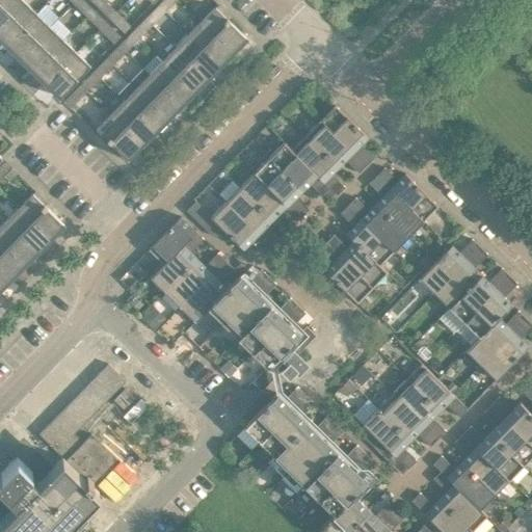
[(0,38),(4,44),(35,12),(23,0),(21,0),(0,22),(0,38)]
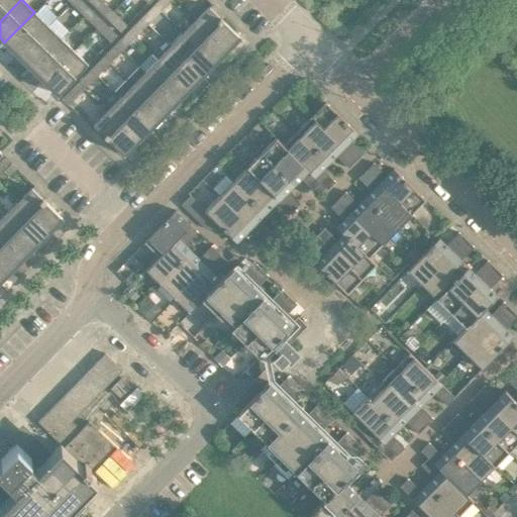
[(0,0),(0,21),(20,0),(0,0)]
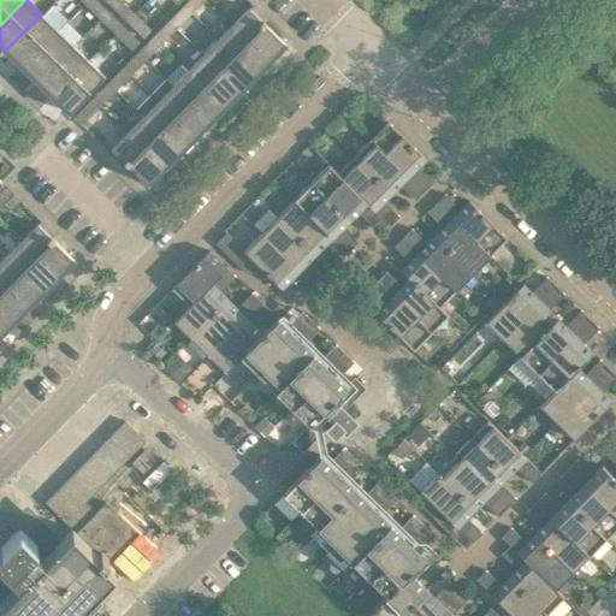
[(106,11),(95,0),(86,0),(83,3),(99,17),(106,11)]
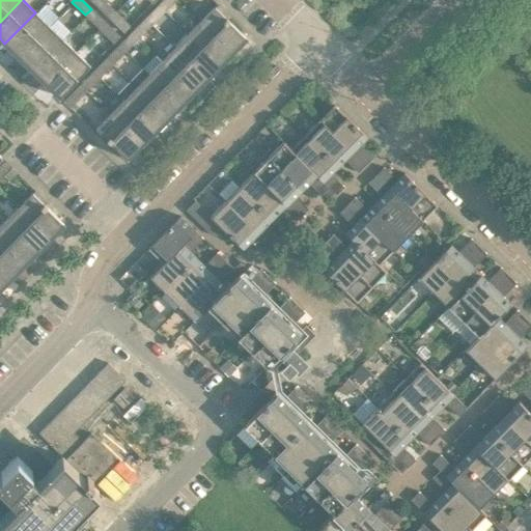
[(109,18),(114,11),(103,0),(100,0),(95,4),(109,18)]
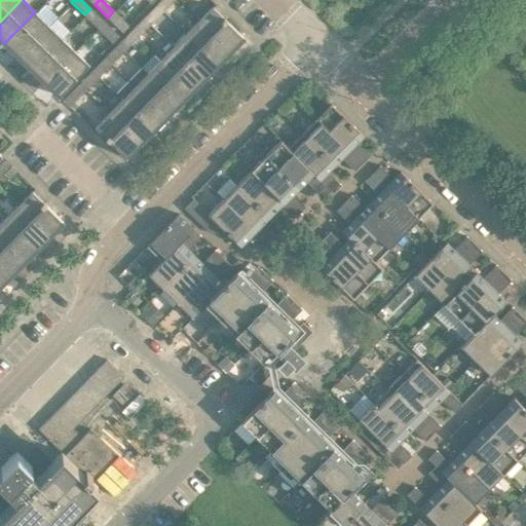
[(160,0),(156,4),(162,10),(172,0),(160,0)]
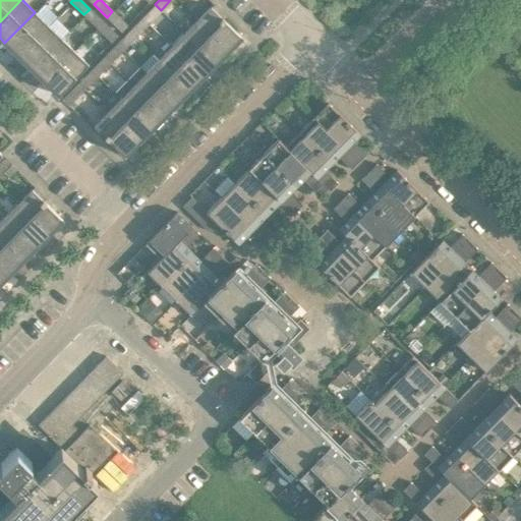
[(161,10),(155,4),(141,17),(148,23),(161,10)]
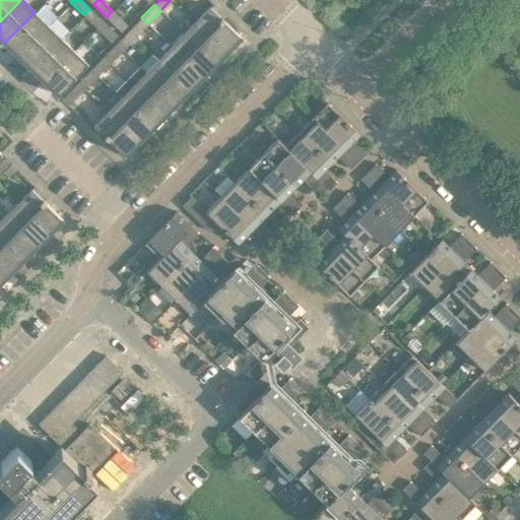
[(209,6),(196,20),(228,50),(241,37),(223,19),(221,17),(223,15),(215,7),(216,7),(213,4),(210,7),(209,6)]
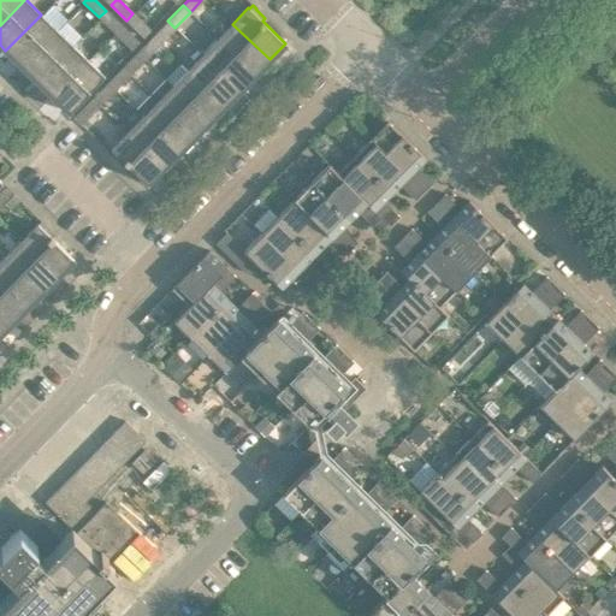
[(114,33),(122,25),(106,11),(99,17),(114,33)]
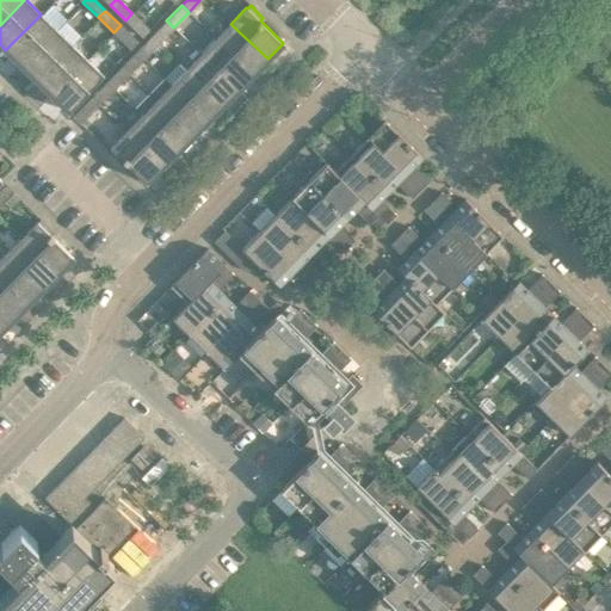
[(196,19),(189,12),(179,22),(186,29),(196,19)]
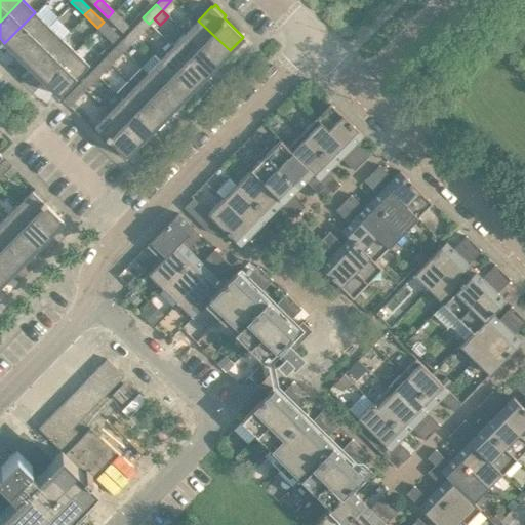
[(127,25),(113,11),(108,17),(121,31),(127,25)]
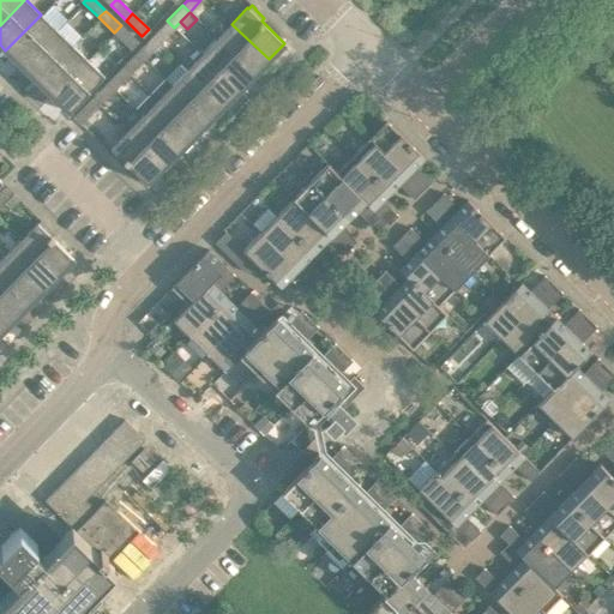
[(56,30),(41,14),(5,50),(20,66),(56,30)]
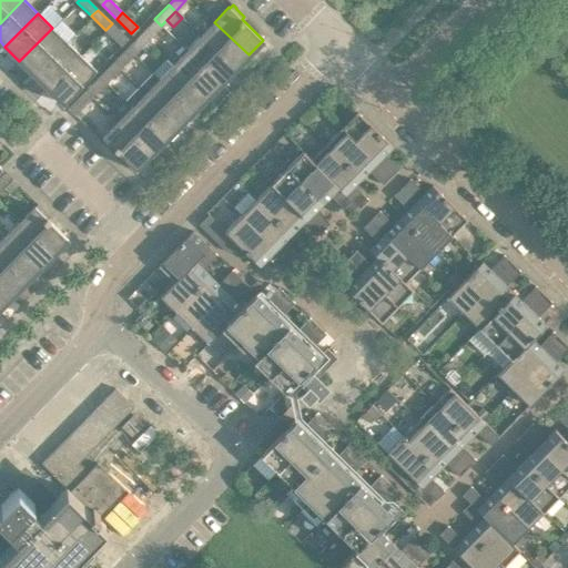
[(154,19),(141,33),(148,40),(161,26),(154,19)]
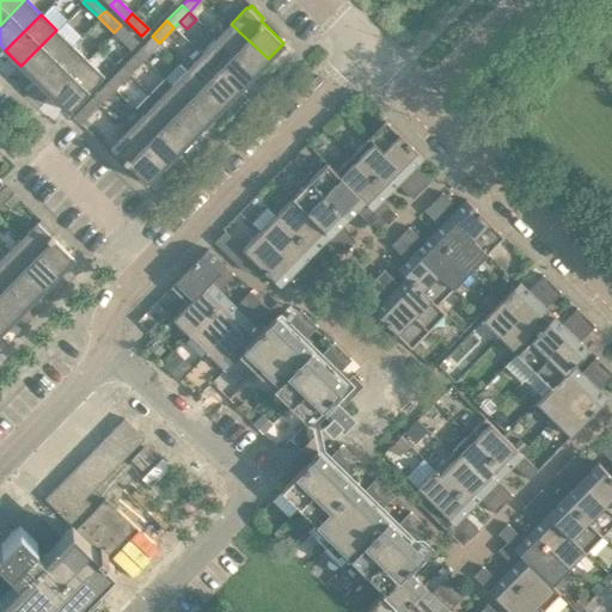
[(252,74),(268,59),(231,24),(216,38),(252,74)]
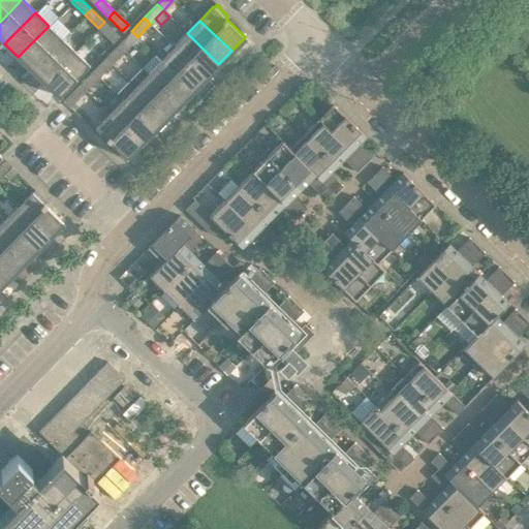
[(118,35),(104,22),(98,28),(113,41),(118,35)]
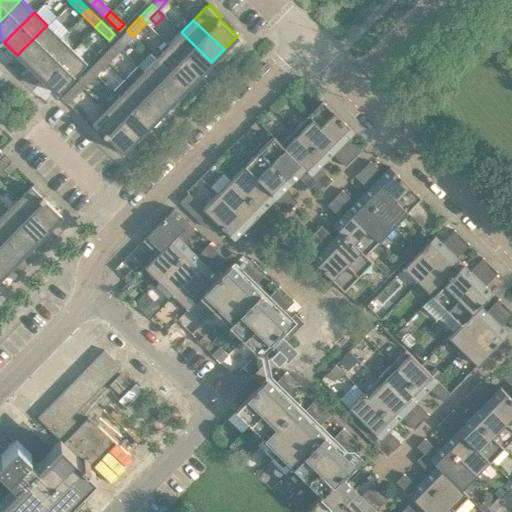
[(30,67),(60,37),(47,25),(17,55),(30,67)]
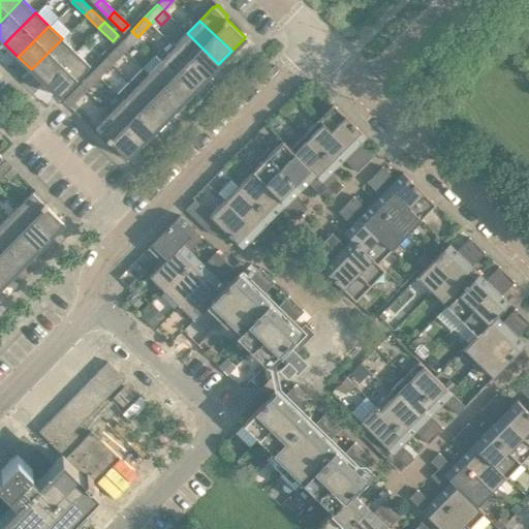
[(137,37),(131,31),(118,44),(124,51),(137,37)]
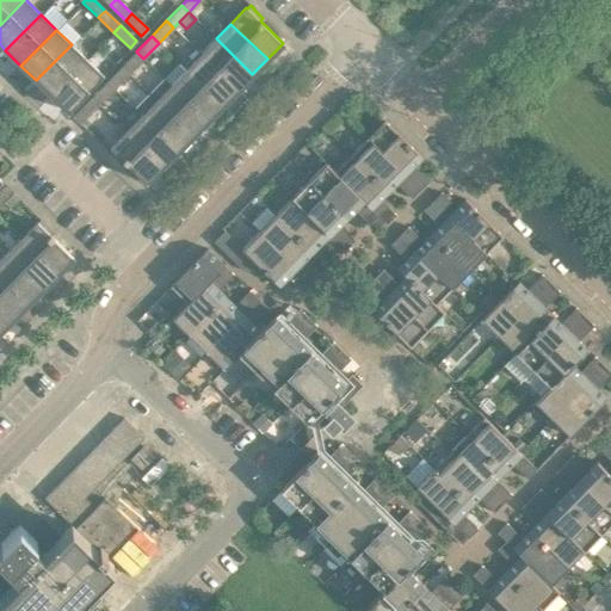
[(236,90),(252,74),(216,38),(201,54),(236,90)]
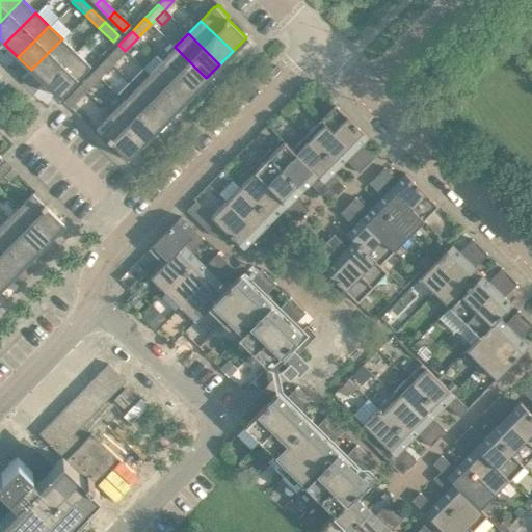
[(31,70),(45,83),(76,52),(62,38),(31,70)]
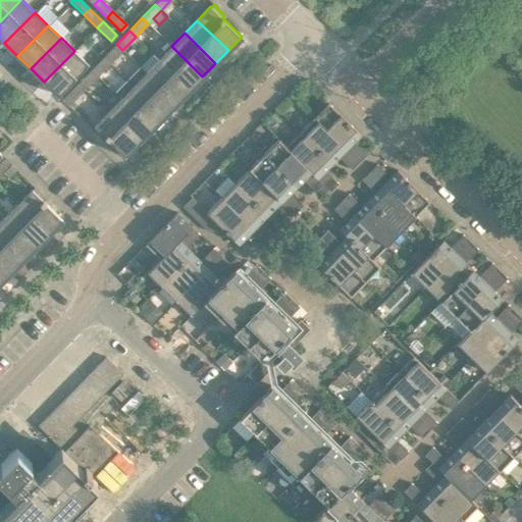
[(116,44),(104,57),(109,62),(122,50),(116,44)]
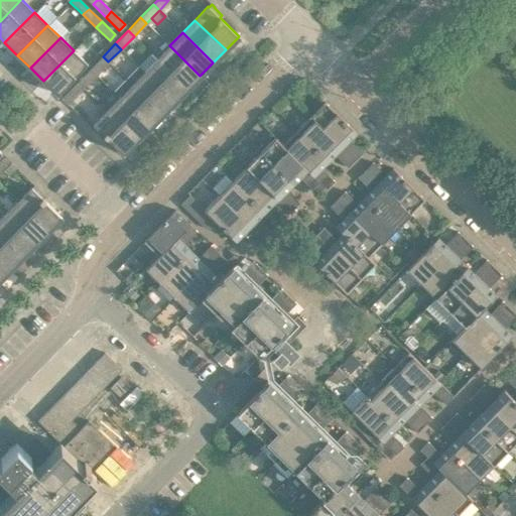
[(156,58),(187,89),(200,76),(169,45),(156,58)]
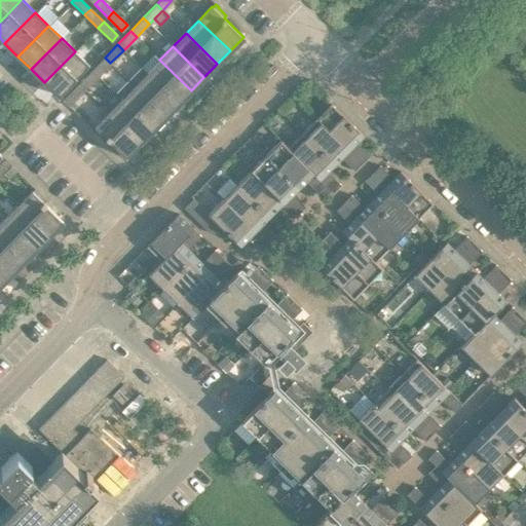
[(58,96),(88,65),(75,51),(44,82),(58,96)]
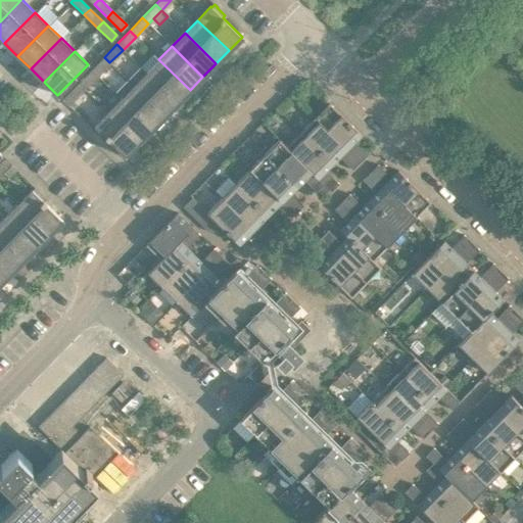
[(177,103),(190,90),(158,59),(152,53),(139,65),(146,73),(177,103)]
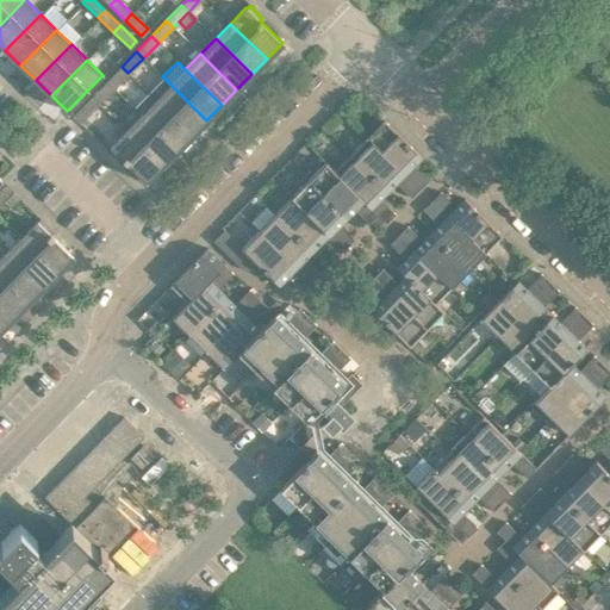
[(128,73),(122,67),(106,82),(113,88),(128,73)]
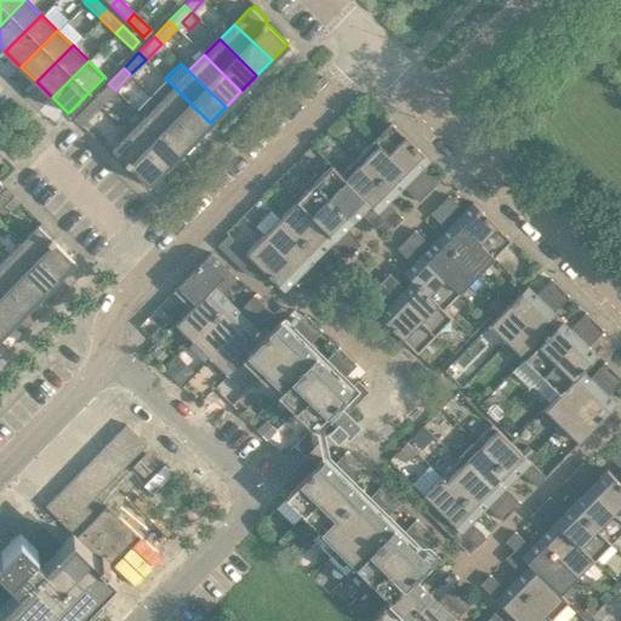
[(195,137),(210,123),(174,86),(165,78),(149,93),(158,102),(195,137)]
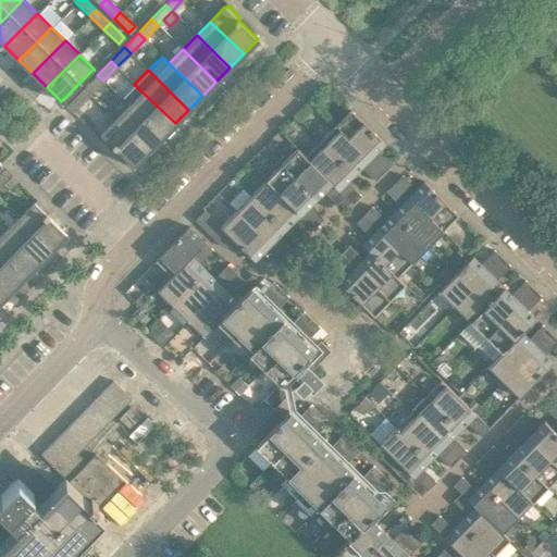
[(97,75),(83,88),(89,95),(103,81),(97,75)]
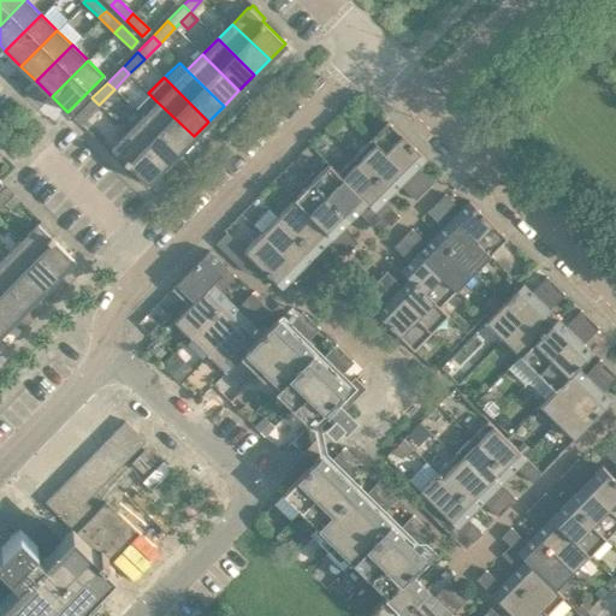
[(178,152),(194,136),(157,101),(148,93),(134,108),(142,117),(178,152)]
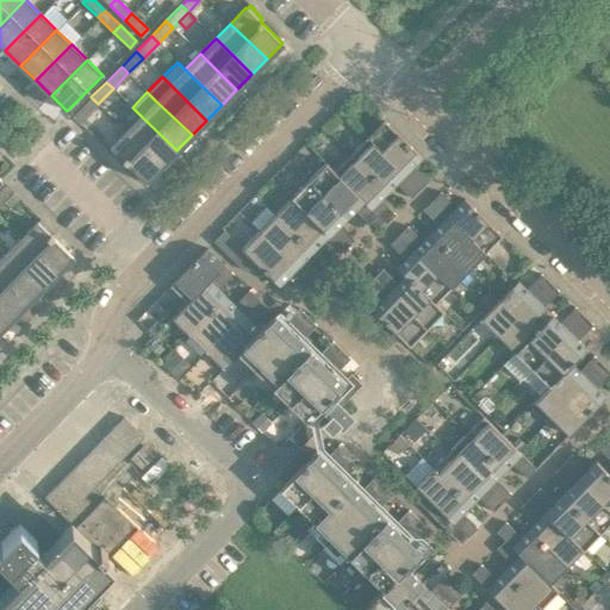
[(98,104),(91,97),(73,116),(80,123),(98,104)]
